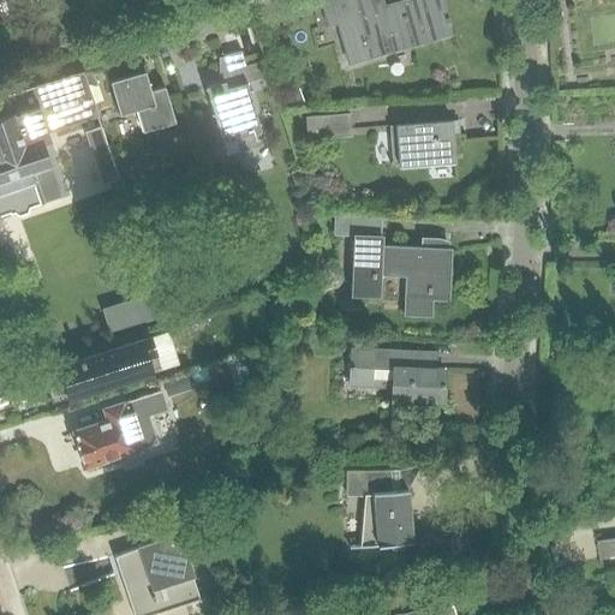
[(350,67),(453,40),(451,31),(454,30),(453,25),(449,27),(441,0),(387,16),(382,0),(360,0),(324,11),(329,31),(339,29),(350,67)]
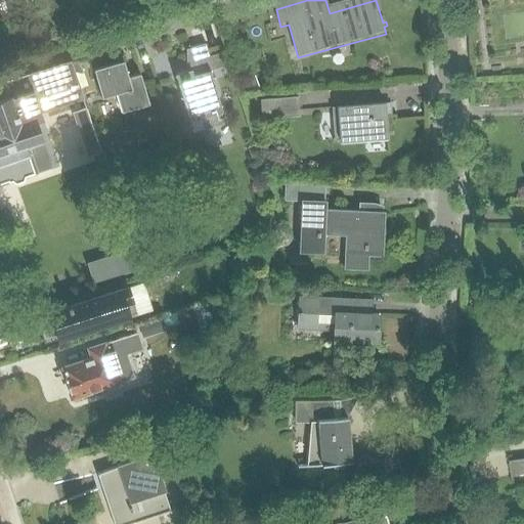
[(203,132),(225,125),(210,73),(213,72),(206,45),(185,51),(186,73),(174,76),(188,124),(200,120),(203,132)]
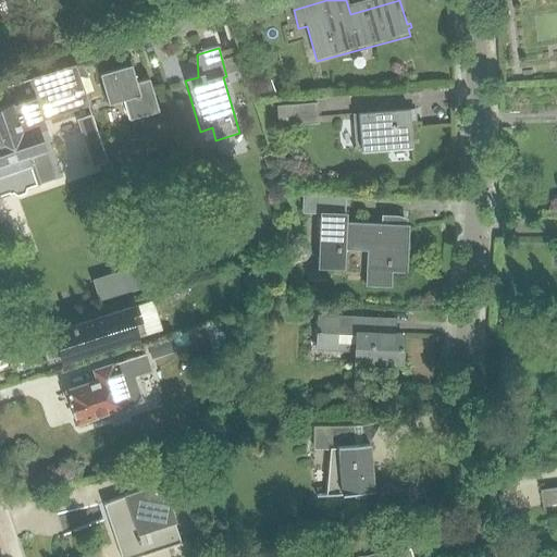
[(84,64),(76,66),(81,81),(88,78),(84,64)]
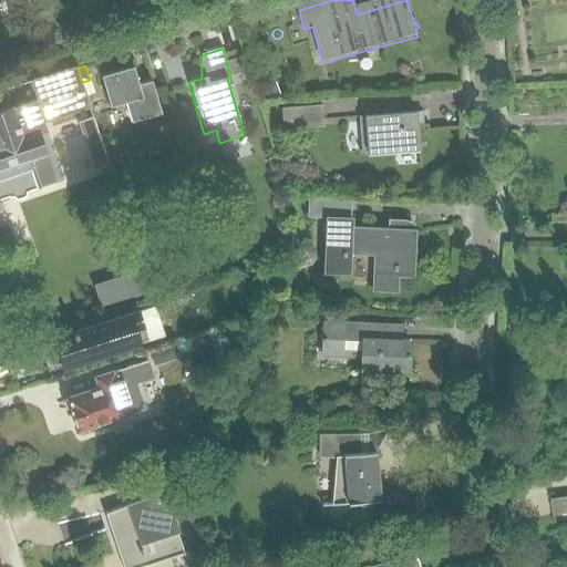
[(137,85),(133,66),(100,76),(109,107),(124,103),(131,124),(161,115),(151,82),(137,85)]
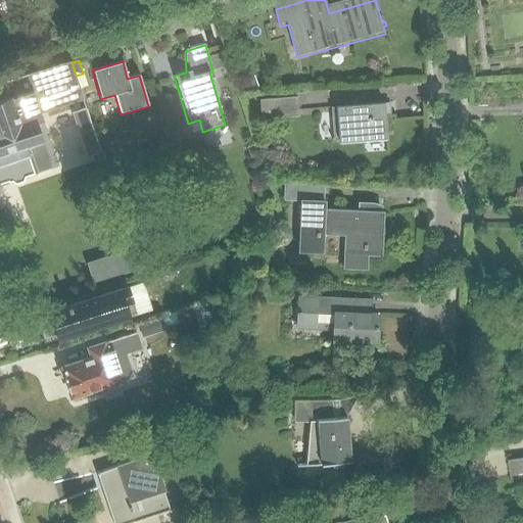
[(83,103),(70,66),(29,80),(33,94),(0,105),(0,187),(52,170),(43,141),(41,141),(36,125),(44,122),(42,115),(83,103)]
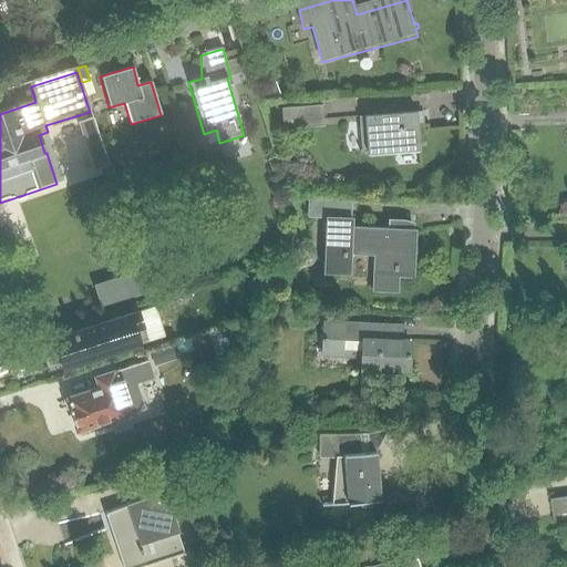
[(276,83),(260,89),(264,101),(280,96),(276,83)]
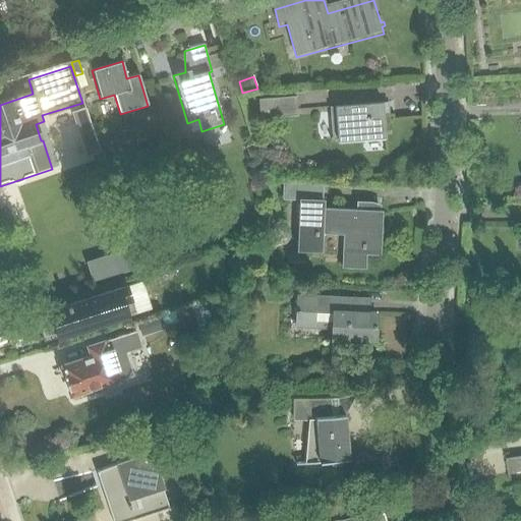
[(296,97),(258,100),(259,120),(297,117),(296,97)]
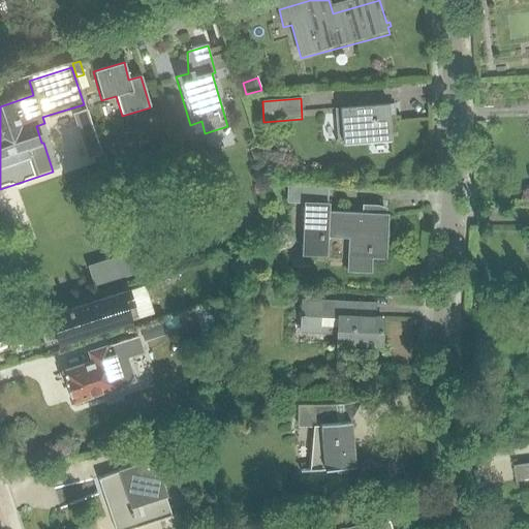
[(344,144),(392,141),(389,106),(341,111),(344,144)]
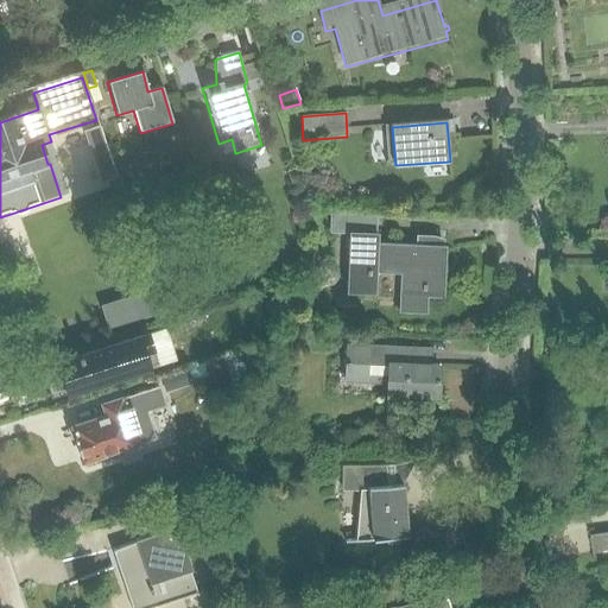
[(329,234),(353,235),(354,213),(330,213),(329,234)]
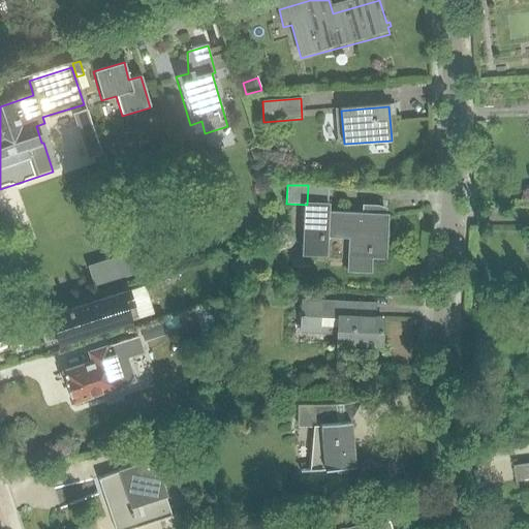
[(348,237),(347,259),(347,273),(369,274),(370,259),(384,260),(386,209),(349,208),(349,216),(328,216),(328,207),(304,206),(302,256),(325,257),(327,237),(348,237)]
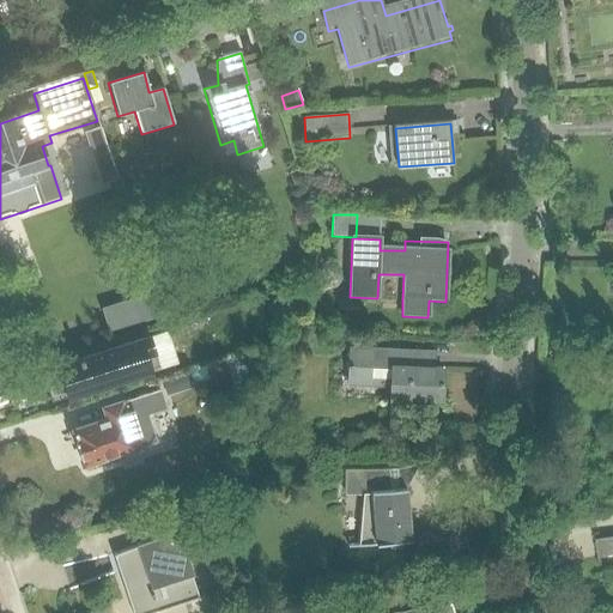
[(109,332),(143,321),(135,298),(101,308),(109,332)]
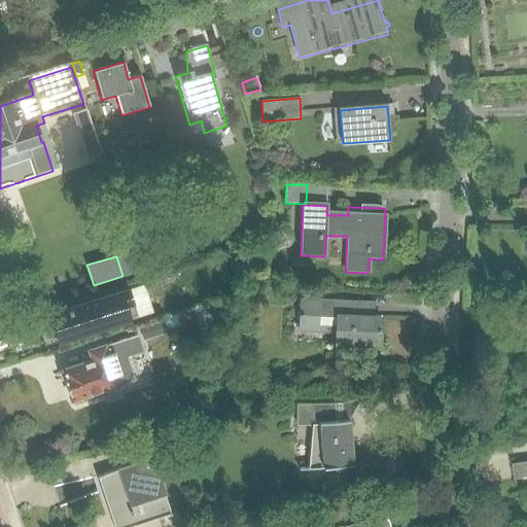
[(125,321),(120,307),(131,304),(127,289),(48,313),(58,341),(125,321)]
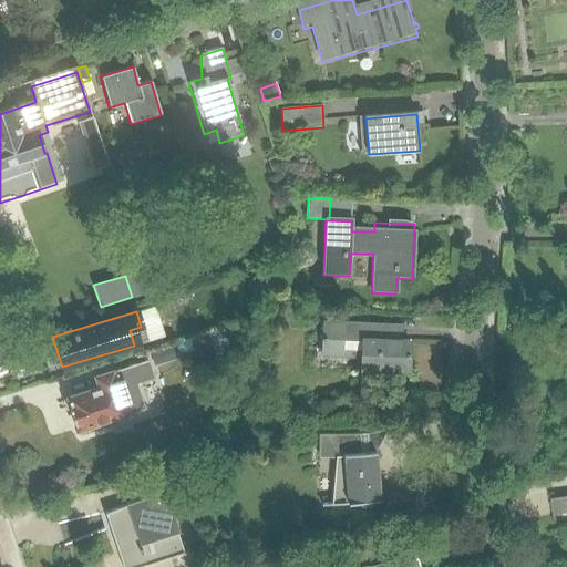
[(322,322),(321,356),(362,357),(361,371),(408,372),(408,341),(379,341),(379,325),(322,322)]
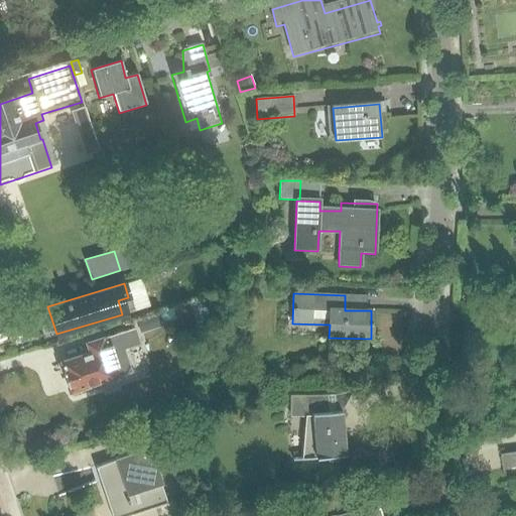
[(159,313),(136,320),(140,334),(163,326),(159,313)]
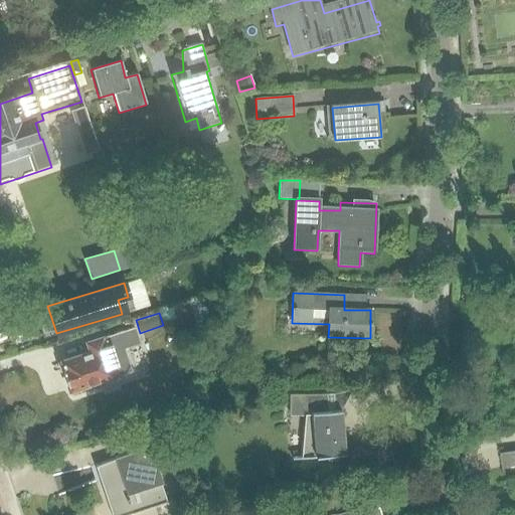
[(62,372),(69,390),(131,371),(123,347),(139,342),(134,327),(87,342),(90,352),(60,362),(64,371),(62,372)]
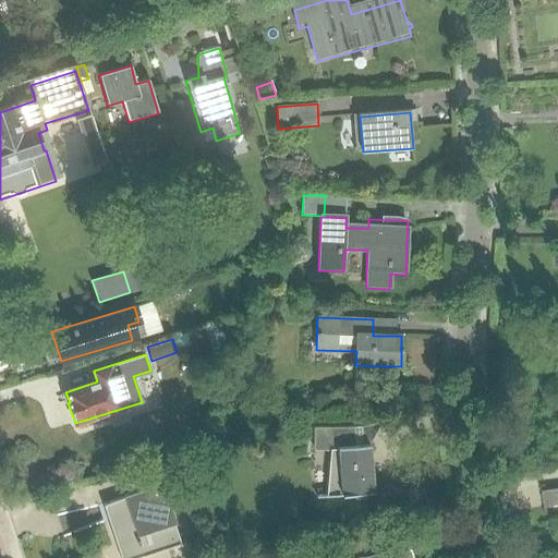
[(327,456),(335,453),(328,494),(342,493),(342,497),(375,494),(371,447),(353,448),(352,431),(315,431),(315,447),(326,447),(327,456)]
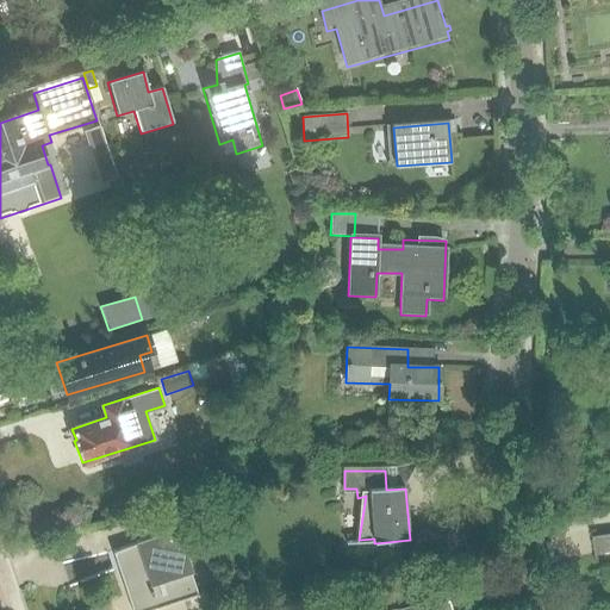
[(131,609),(153,609),(198,595),(191,572),(192,572),(176,528),(135,542),(135,543),(112,552),(131,609)]
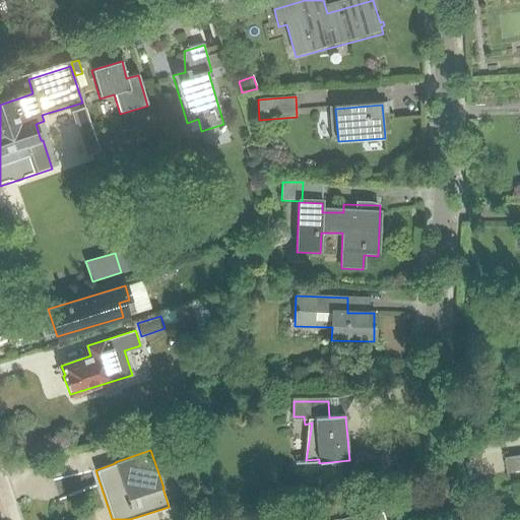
[(519,455),(507,458),(510,473),(519,471),(519,455)]
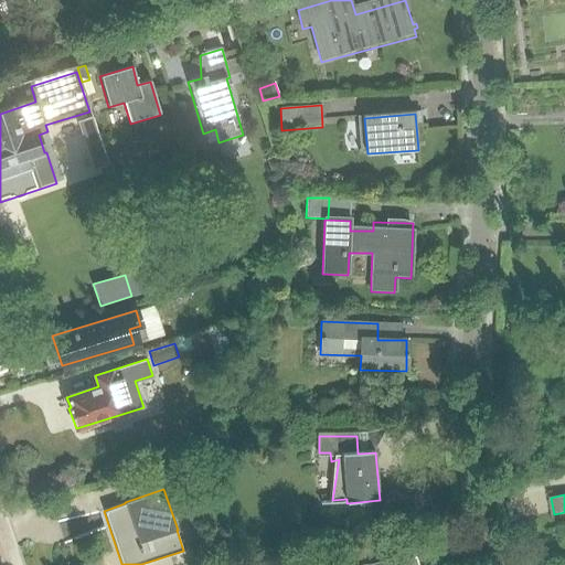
[(344,564),(342,553),(307,563),(307,564),(344,564)]
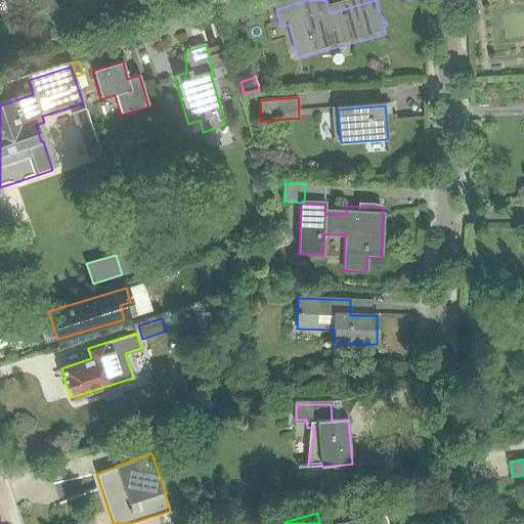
[(392,523),(387,514),(350,523),(392,523)]
